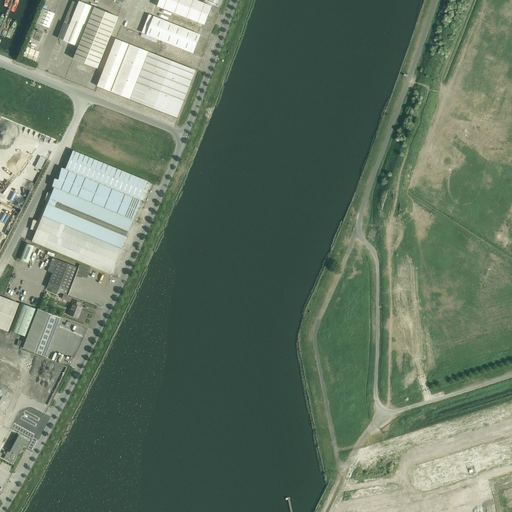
[(211,6),(195,0),(159,0),(157,6),(204,25),(211,6)]
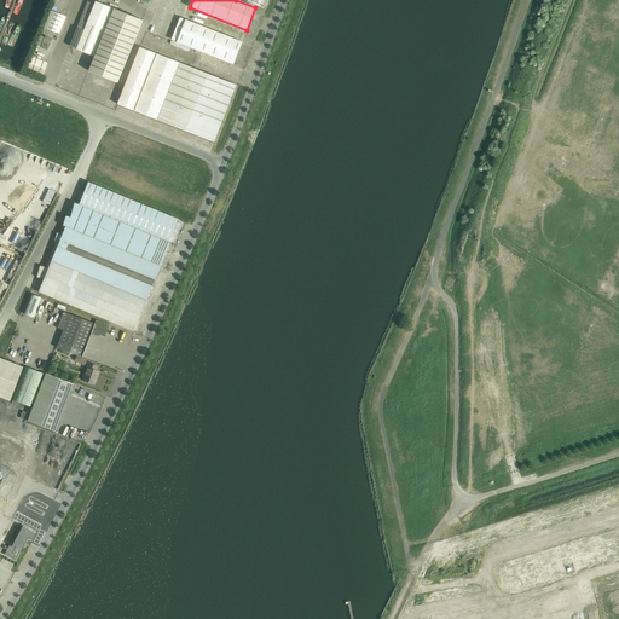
[(71,41),(71,44),(70,46),(77,50),(76,50),(96,57),(90,71),(117,82),(143,21),(133,17),(120,11),(96,1),(94,5),(87,1),(75,33),(75,32),(71,41)]
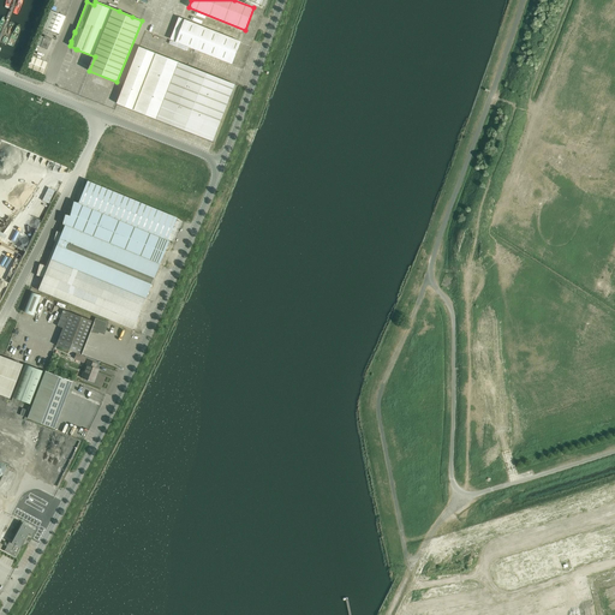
[(43,28),(58,34),(65,17),(51,11),(43,28)]
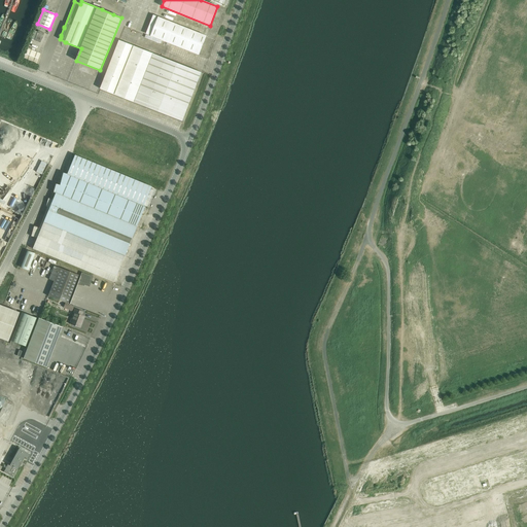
[(150,36),(154,37),(199,55),(206,36),(157,16),(150,36)]
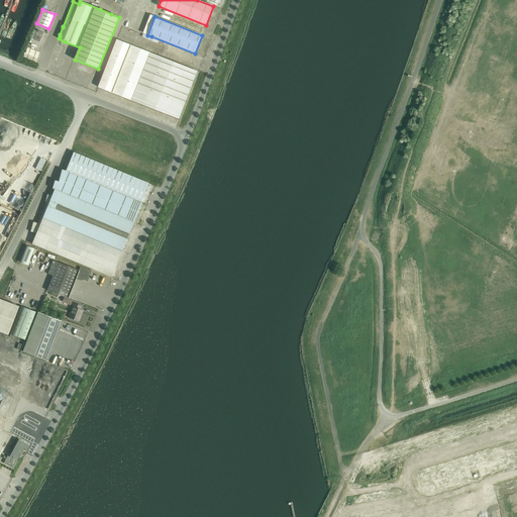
[(39,41),(42,32),(37,30),(33,39),(39,41)]
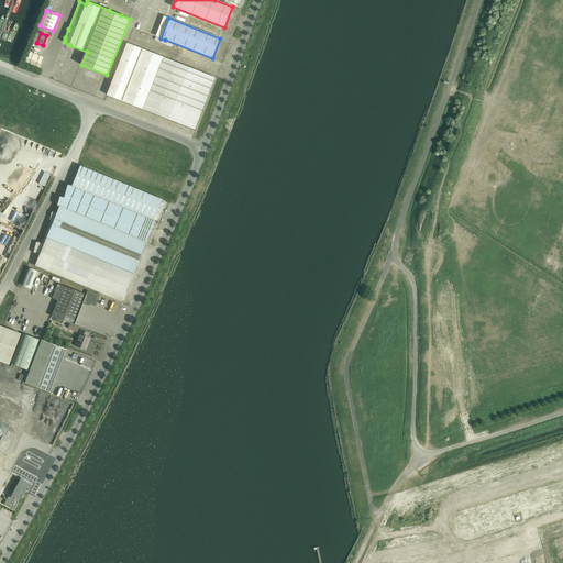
[(129,103),(150,52),(143,50),(127,43),(107,95),(129,103)]
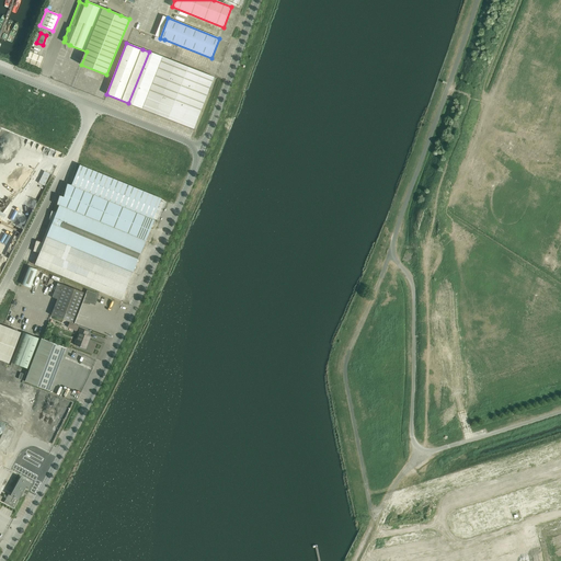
[(38,68),(43,57),(30,52),(25,64),(38,68)]
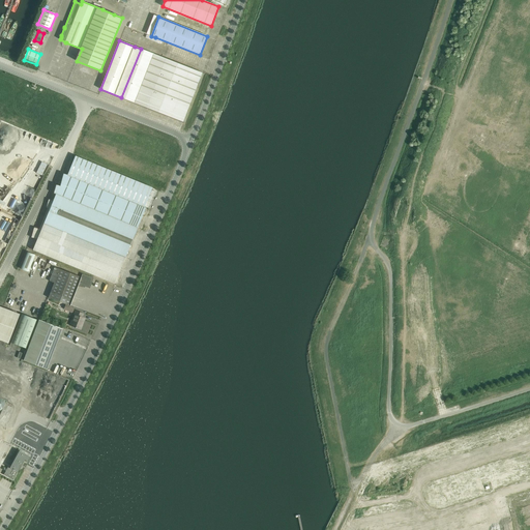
[(142,106),(162,57),(154,54),(141,49),(121,97),(142,106)]
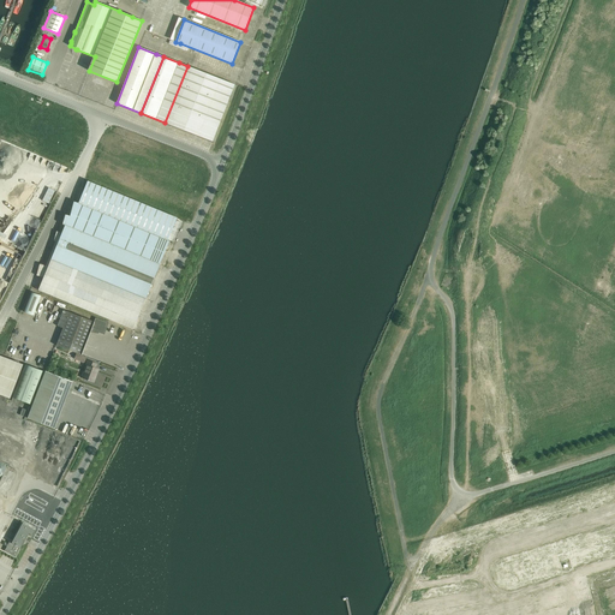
[(165,123),(189,132),(212,76),(187,66),(165,123)]
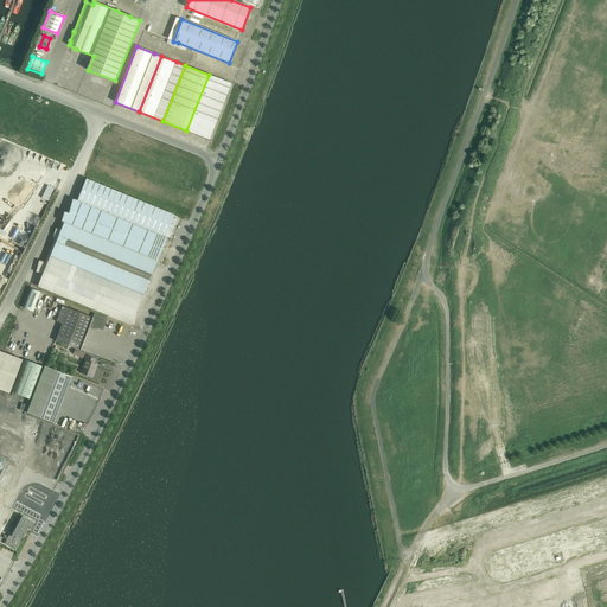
[(186,131),(210,140),(232,84),(209,75),(186,131)]
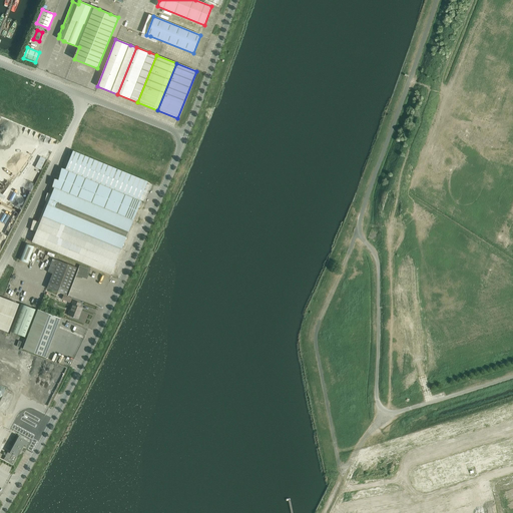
[(54,188),(51,194),(47,193),(45,201),(46,201),(44,207),(41,215),(38,221),(33,220),(30,229),(36,231),(32,241),(110,275),(121,248),(132,220),(141,200),(139,200),(147,181),(72,151),(65,169),(61,168),(58,180),(54,179),(52,187),(54,188)]
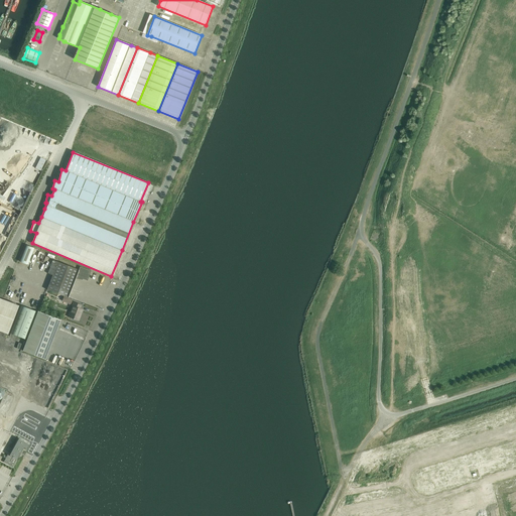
[(40,171),(46,160),(40,157),(35,168),(40,171)]
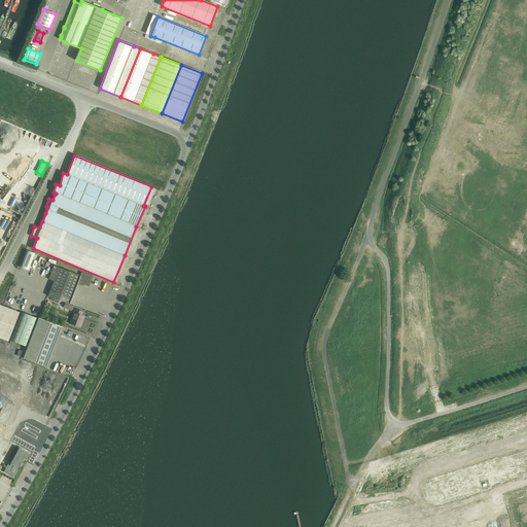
[(21,268),(28,271),(35,253),(27,250),(21,268)]
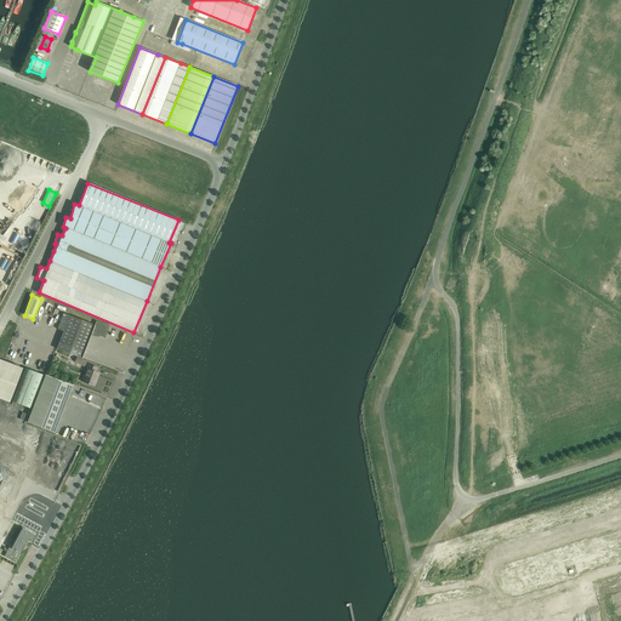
[(63,313),(57,329),(63,331),(56,349),(81,359),(91,335),(100,337),(100,336),(104,339),(109,326),(96,322),(95,325),(63,313)]
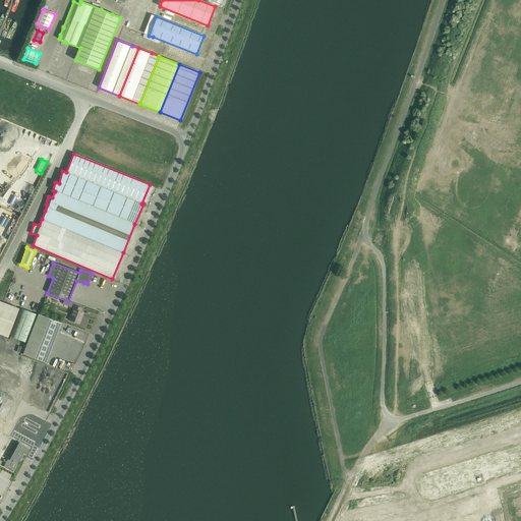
[(70,321),(74,323),(78,324),(81,316),(83,312),(80,311),(82,308),(74,305),(71,312),(73,313),(70,321)]
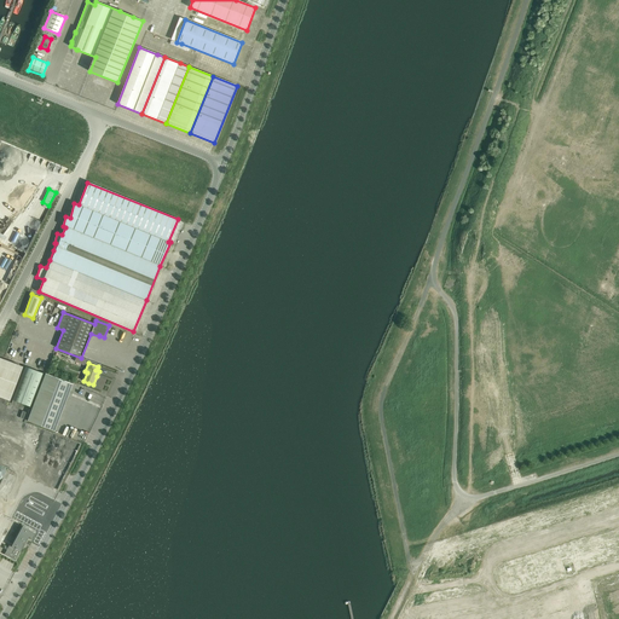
[(12,401),(29,408),(42,375),(24,368),(12,401)]
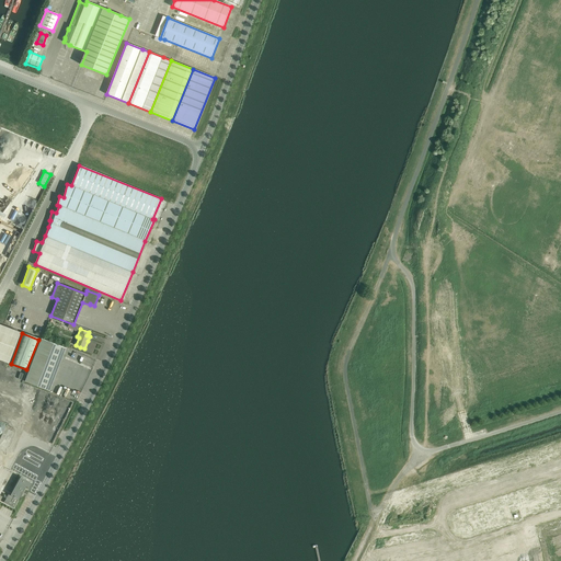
[(42,339),(24,381),(49,391),(66,347),(42,339)]
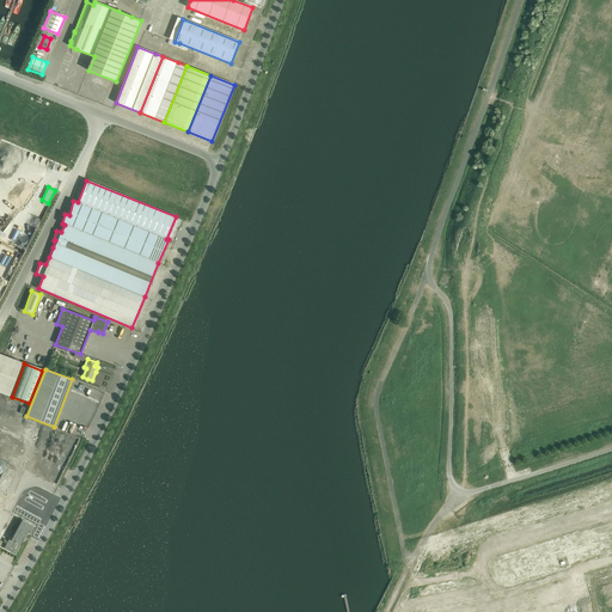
[(5,549),(14,554),(28,530),(31,532),(34,527),(30,525),(31,521),(36,524),(43,512),(31,505),(24,518),(12,540),(10,539),(5,549)]
